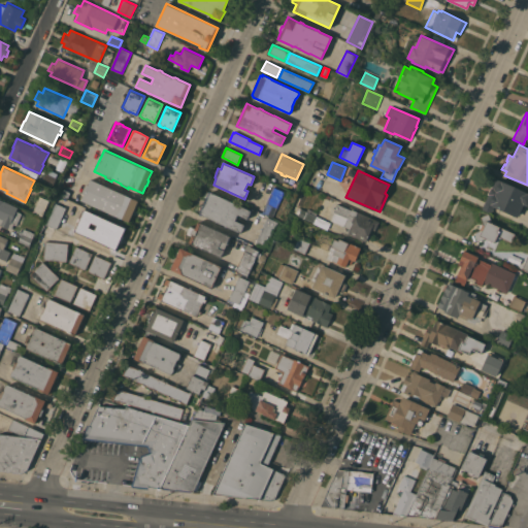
[(47,173),(48,171),(57,174),(56,177),(57,177),(54,186),(42,180),(46,172),(47,173)]
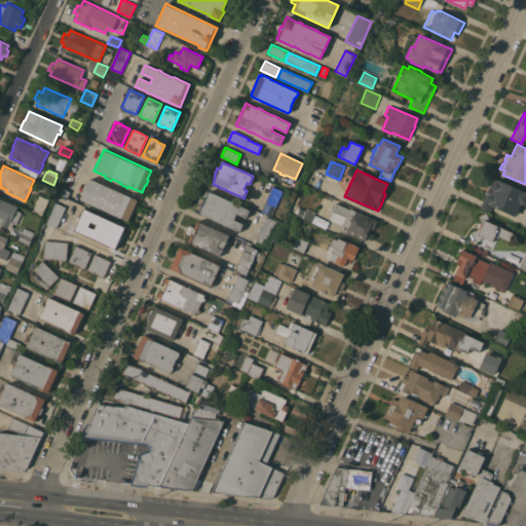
[(138,199),(128,221),(80,199),(90,178),(138,199)]
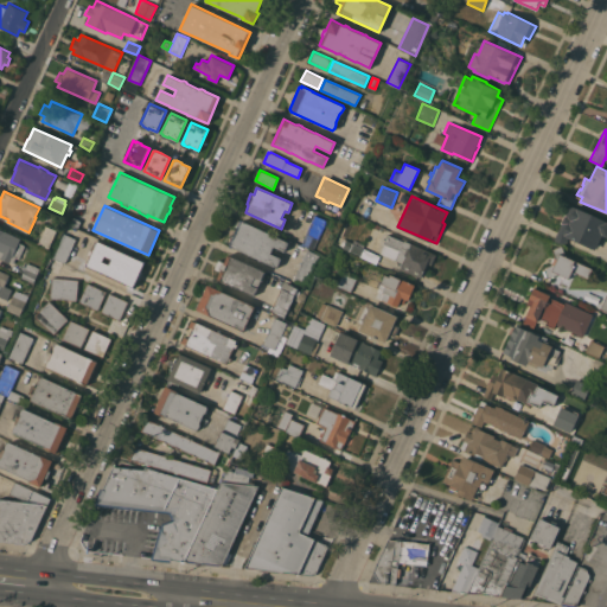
[(606,221),(606,237),(601,235),(595,249),(568,237),(564,244),(554,240),(570,205),(606,221)]
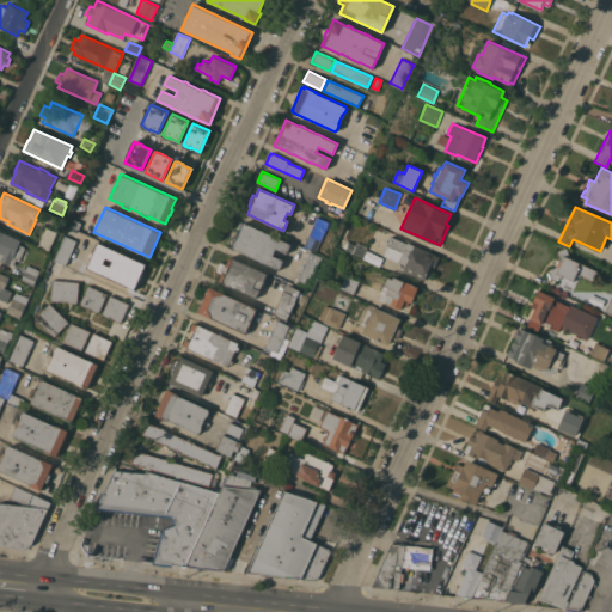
[(316,252),(304,246),(313,225),(306,221),(311,210),(318,214),(317,216),(329,222),(316,252)]
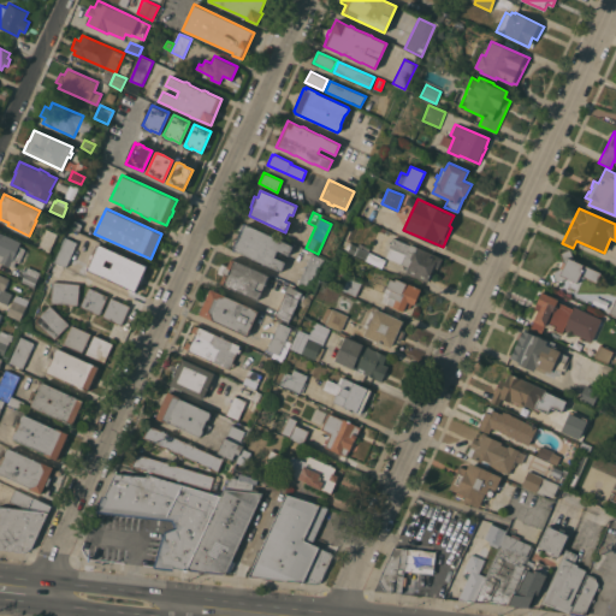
[(82,224),(78,231),(71,227),(75,220),(82,224)]
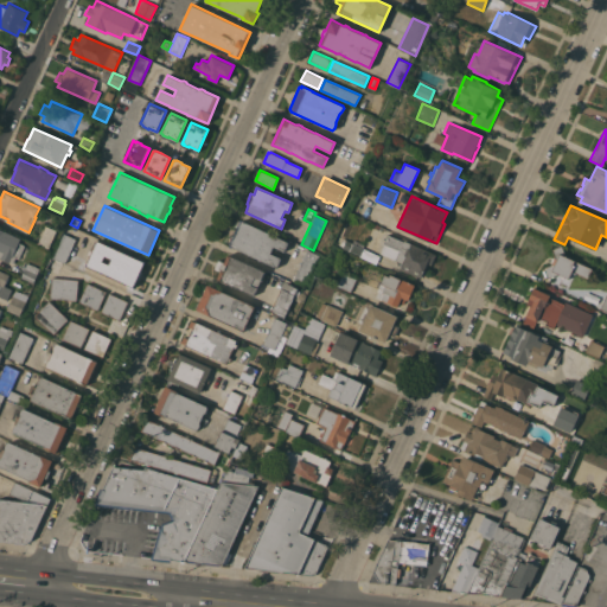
[(242,218),(244,221),(244,222),(288,242),(285,251),(274,247),(270,253),(281,259),(276,268),(232,247),(232,248),(229,247),(242,218)]
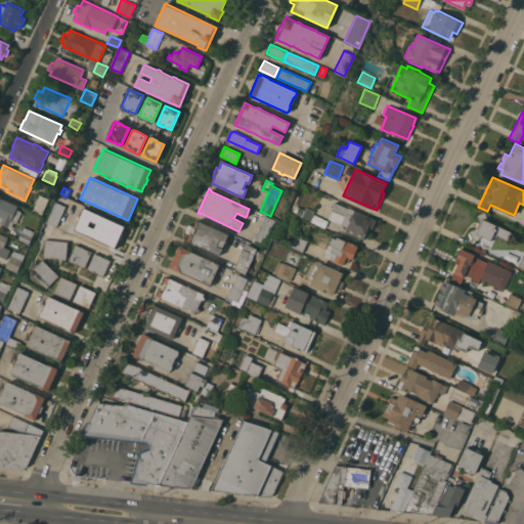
[(49,199),(42,214),(33,210),(40,194),(49,199)]
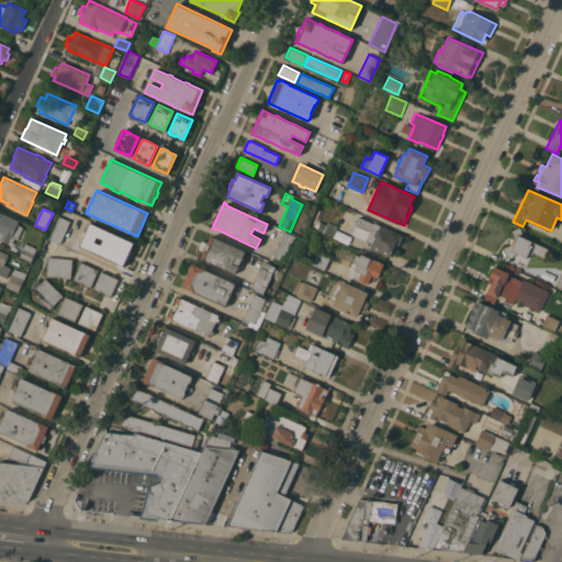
[(0,211),(20,221),(18,224),(23,227),(18,239),(15,238),(13,244),(10,243),(9,244),(0,239),(0,211)]
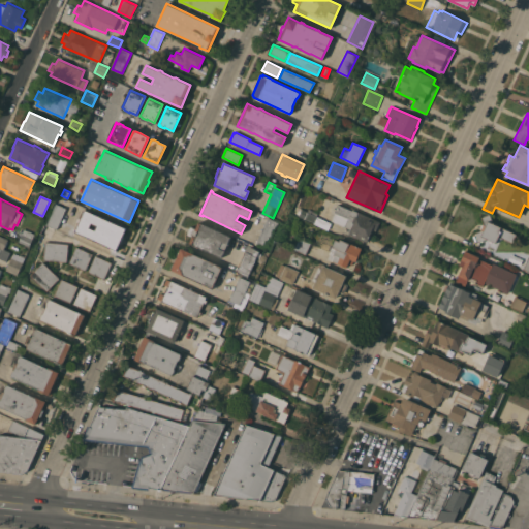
[(45,224),(56,203),(66,208),(57,229),(55,228),(45,224)]
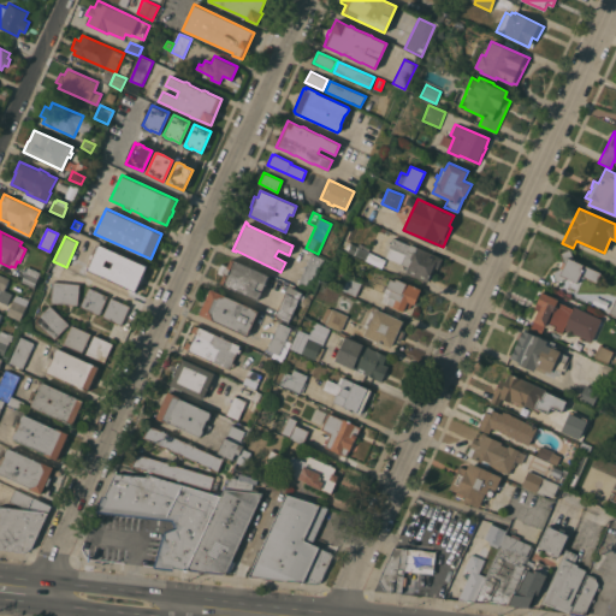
[(409,244),(410,243),(443,258),(438,268),(434,267),(427,282),(406,272),(409,266),(386,256),(390,248),(389,247),(394,237),(409,244)]
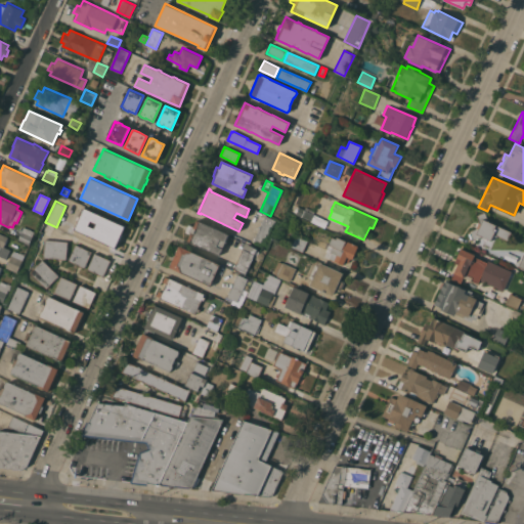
[(304,209),(304,210),(314,214),(311,220),(296,214),(299,207),(304,209)]
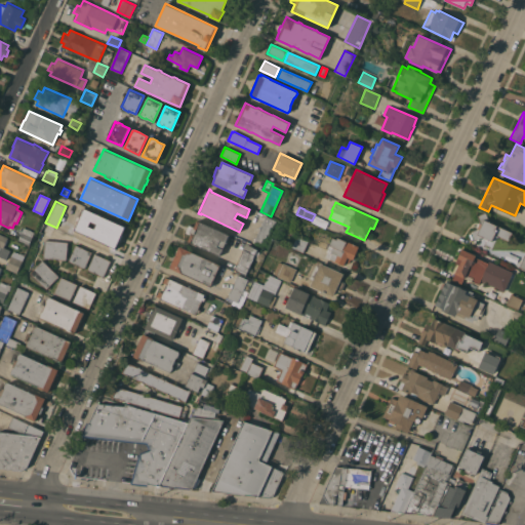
[(74,231),(84,208),(125,227),(115,249),(74,231)]
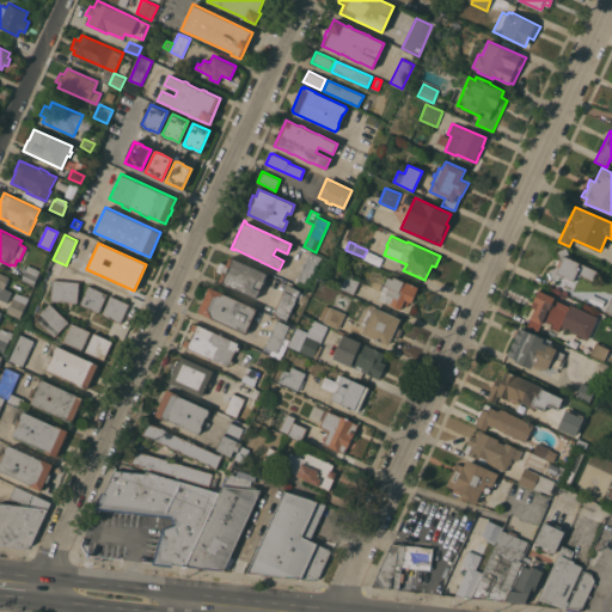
[(567,248),(570,258),(598,270),(593,280),(581,274),(579,277),(575,276),(574,281),(563,276),(552,281),(551,279),(550,280),(548,273),(549,273),(548,269),(556,267),(560,259),(557,251),(567,248)]
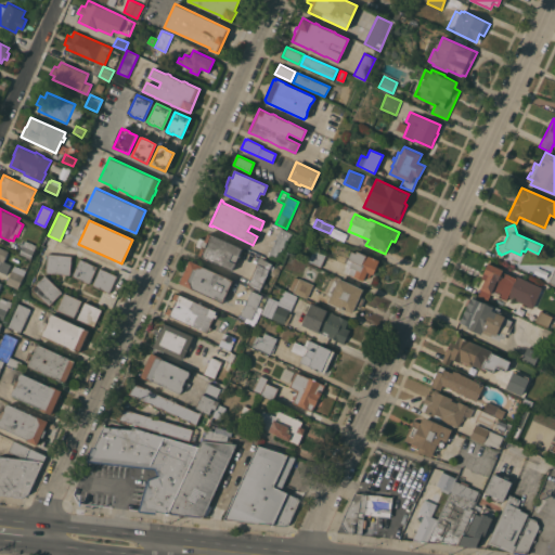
[(281,228),(292,233),(279,262),(268,257),(281,228)]
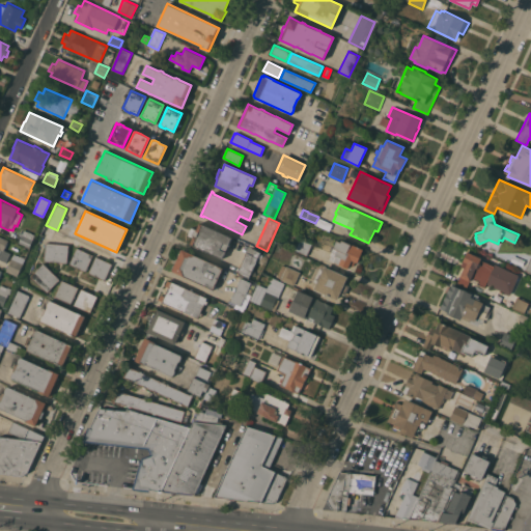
[(231,238),(222,258),(190,244),(193,238),(188,234),(191,227),(196,229),(199,223),(231,238)]
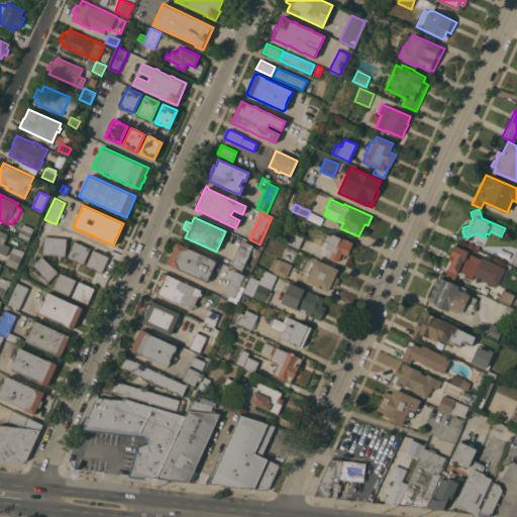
[(49,233),(38,228),(43,218),(44,219),(54,223),(49,233)]
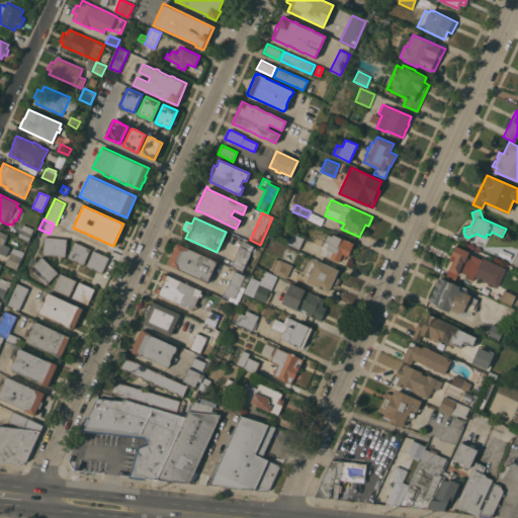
[(34,229),(28,241),(18,236),(24,224),(34,229)]
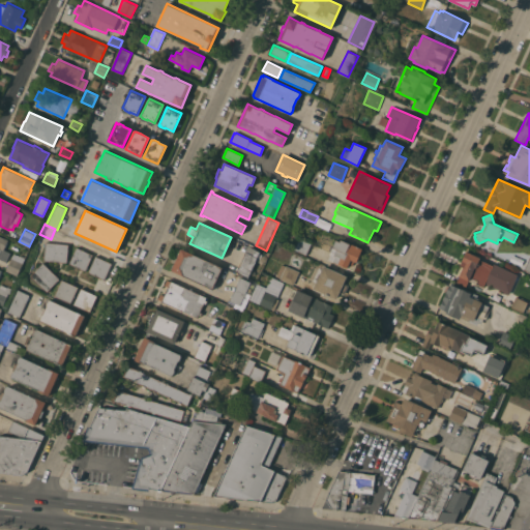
[(330,237),(327,244),(315,238),(318,232),(330,237)]
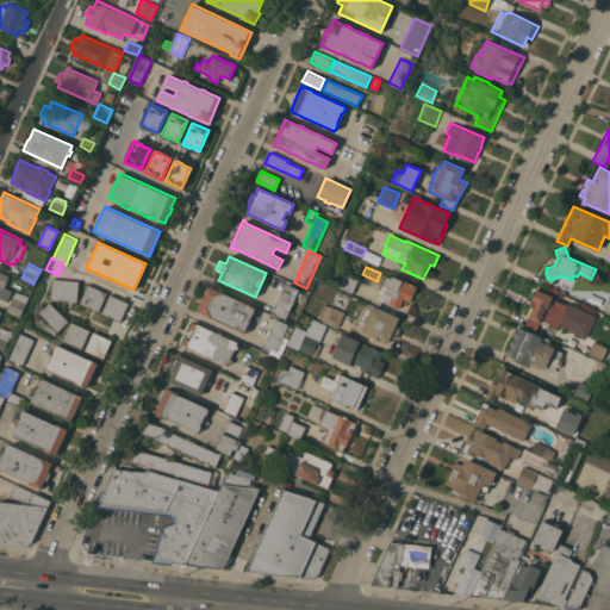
[(5,287),(1,298),(0,297),(0,271),(10,275),(5,287)]
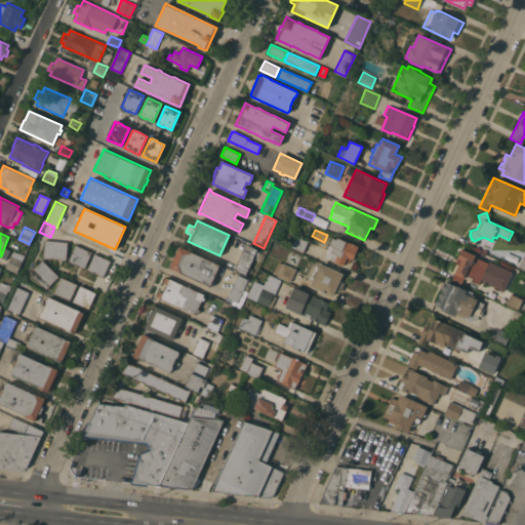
[(309,241),(304,252),(291,247),(296,236),(309,241)]
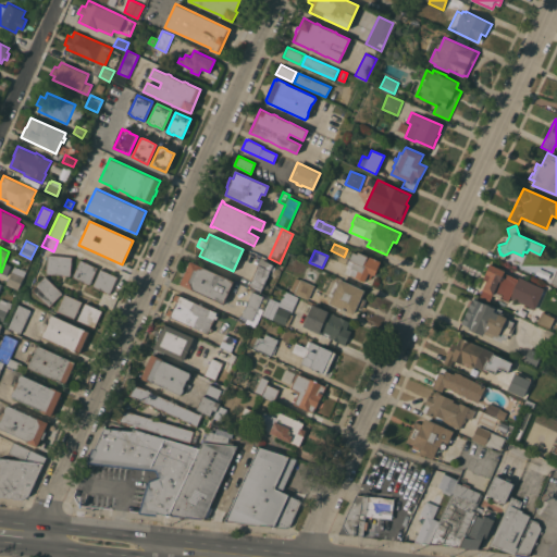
[(357,254),(358,251),(368,256),(368,255),(381,261),(374,275),(372,274),(371,277),(370,277),(370,279),(367,277),(364,282),(350,274),(345,272),(348,264),(347,263),(353,251),(357,254)]
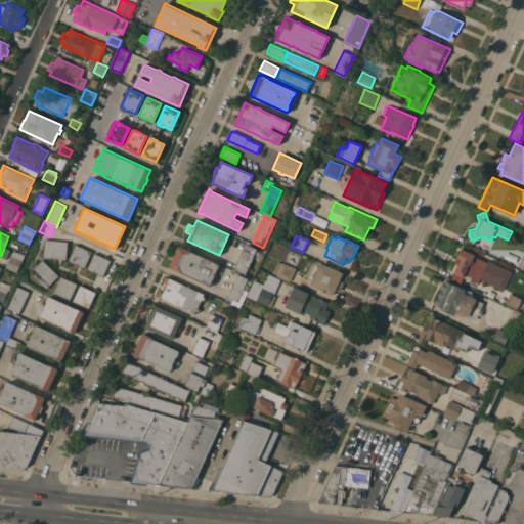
[(68,242),(67,259),(43,257),(45,239),(68,242)]
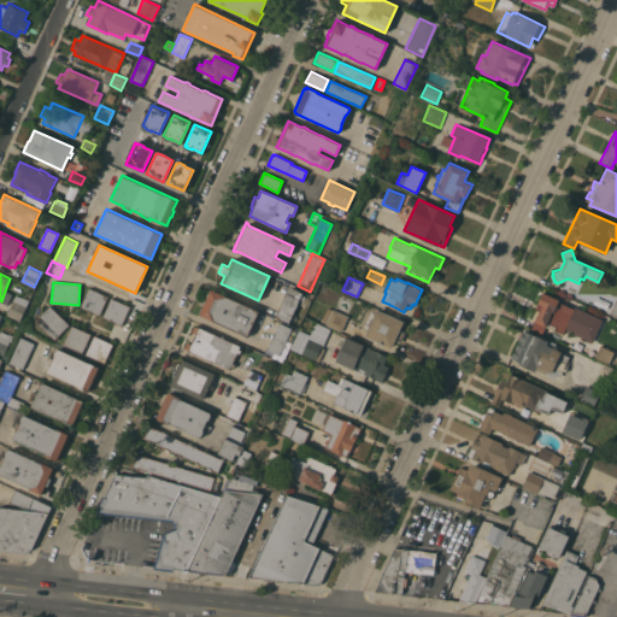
[(287,293),(286,293),(288,286),(298,289),(298,291),(303,293),(289,323),(288,323),(275,317),(287,293)]
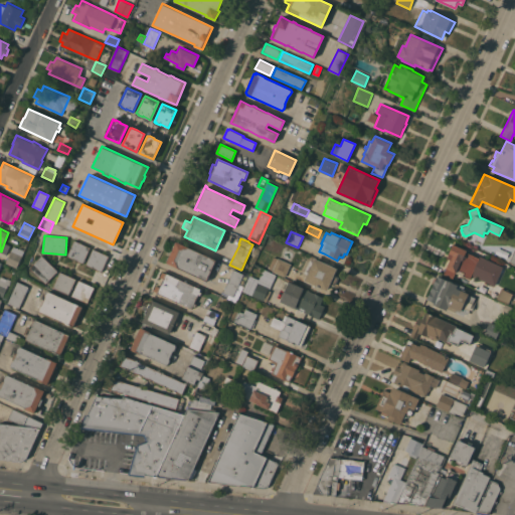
[(91,247),(82,263),(66,255),(74,239),(91,247)]
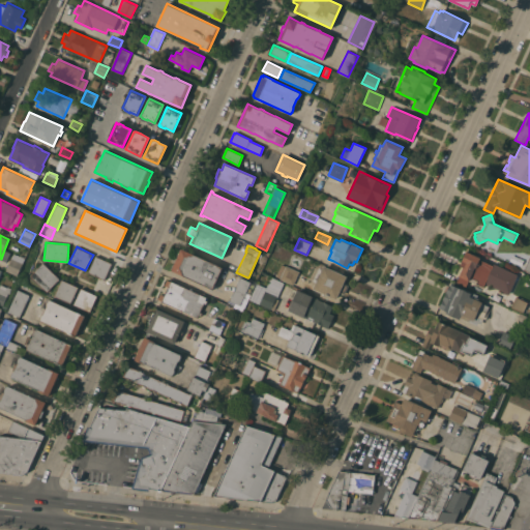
[(181,248),(223,267),(212,289),(171,270),(181,248)]
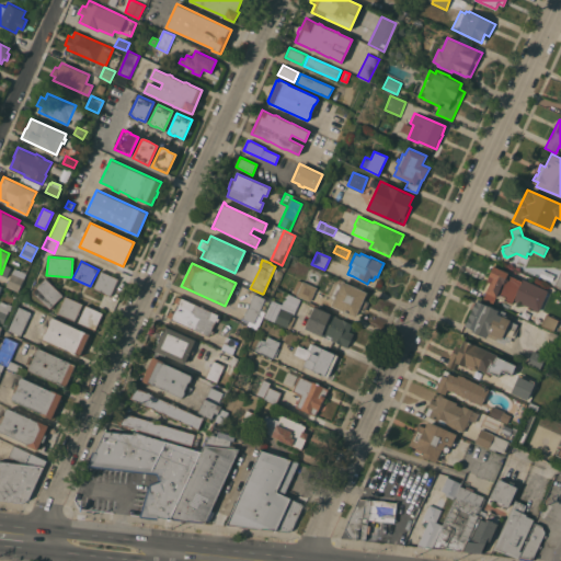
[(508,272),(507,274),(522,281),(523,278),(548,290),(539,311),(514,299),(512,304),(496,296),(493,304),(482,299),(490,283),(487,281),(493,265),(508,272)]
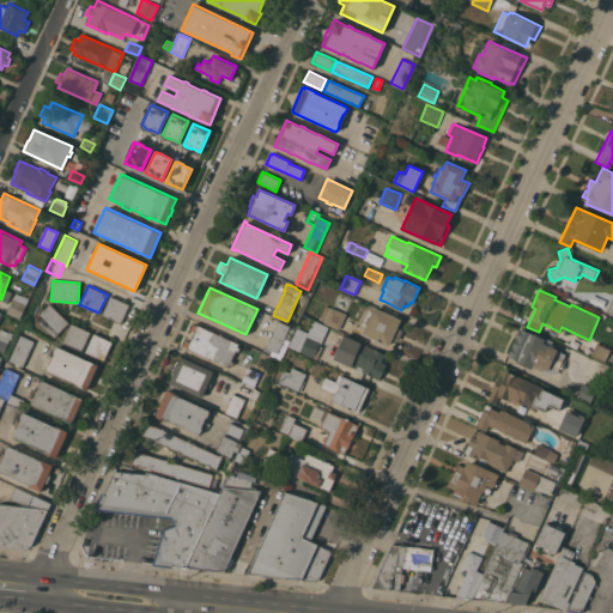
[(29,299),(20,319),(7,313),(16,293),(29,299)]
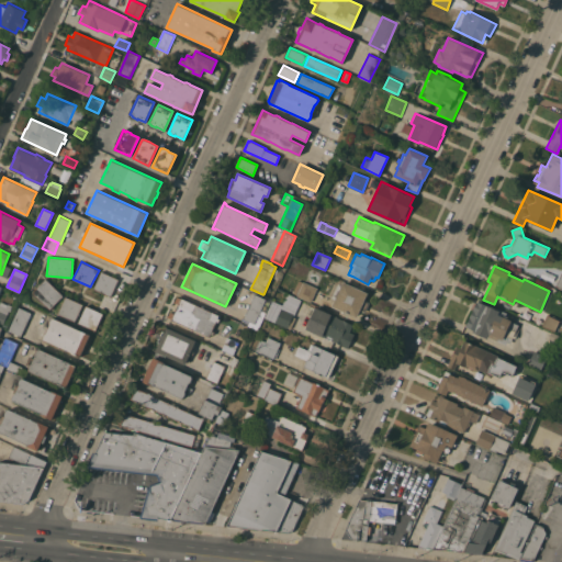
[(119,279),(111,296),(93,289),(101,271),(119,279)]
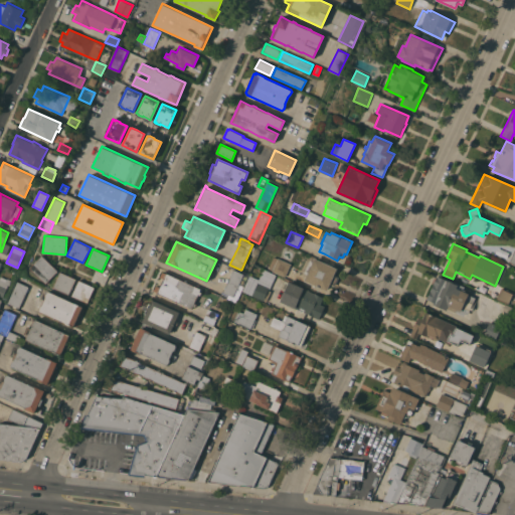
[(57,271),(45,284),(29,268),(41,254),(57,271)]
